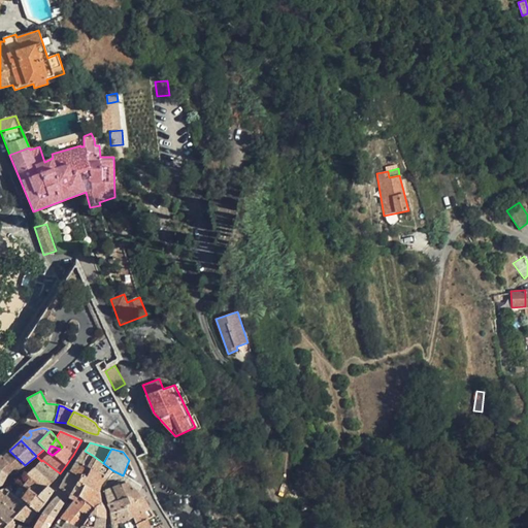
[(9,451),(3,457),(14,469),(18,472),(25,465),(9,451)]
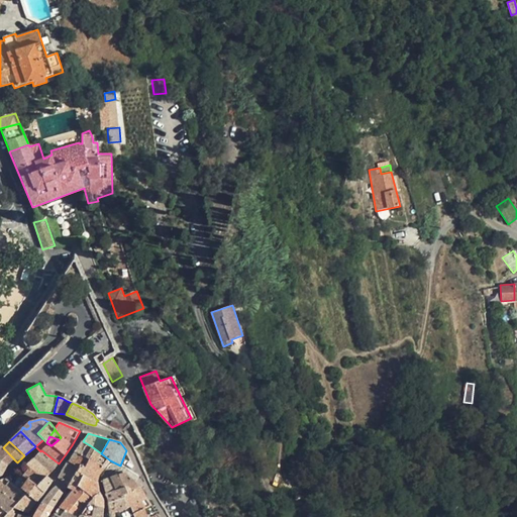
[(90,458),(105,468),(110,460),(101,453),(90,445),(83,441),(75,452),(85,456),(90,458)]
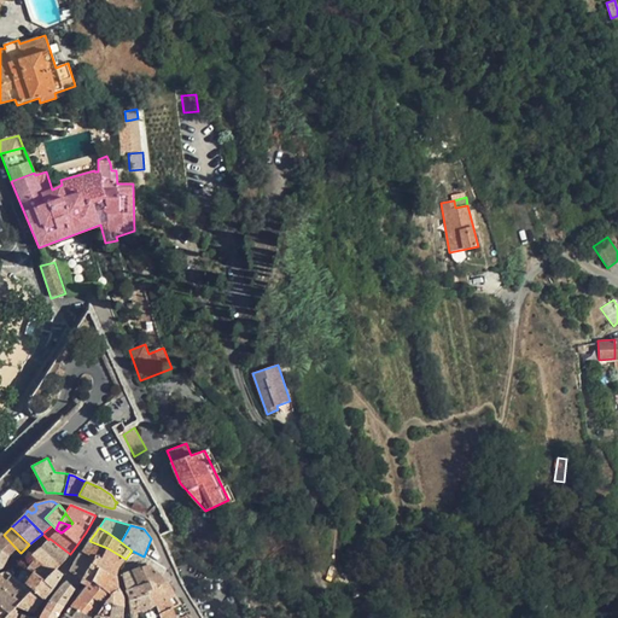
[(1,534),(0,535),(0,549),(10,555),(10,554),(17,549),(4,535),(1,534)]
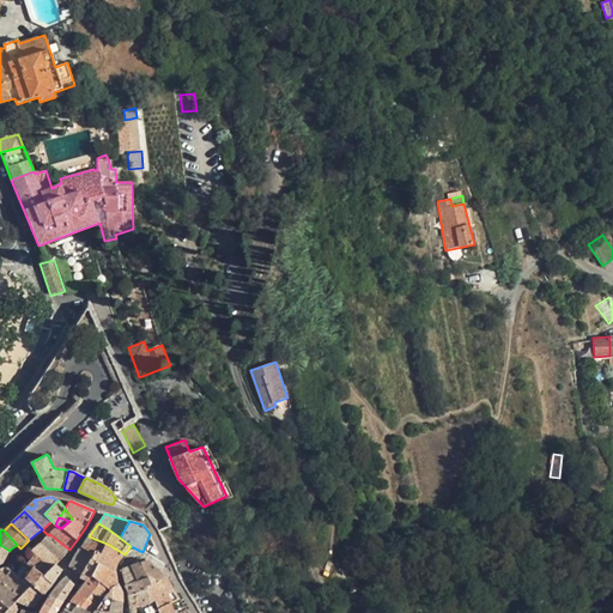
[(41,542),(60,560),(66,554),(70,550),(49,534),(48,535),(41,542)]
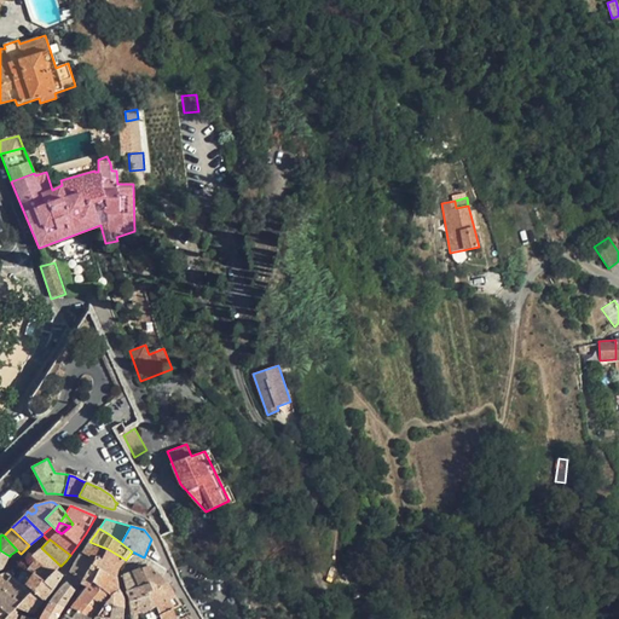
[(82,553),(94,559),(102,547),(90,542),(82,553)]
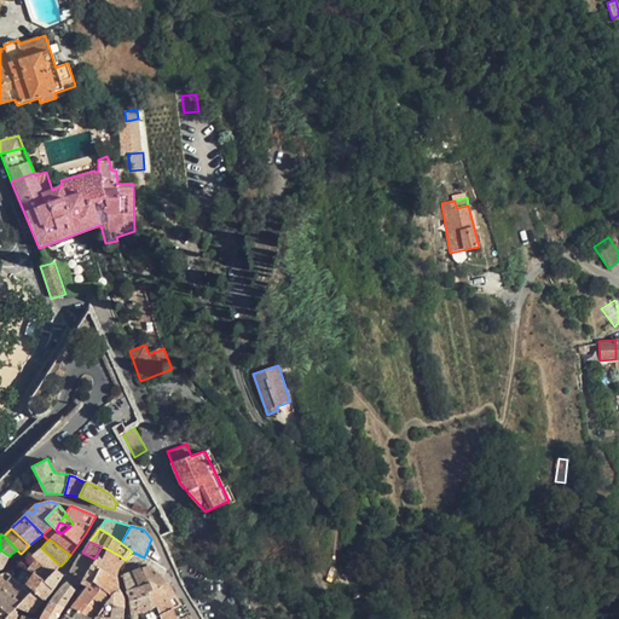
[(119,568),(126,560),(108,549),(102,547),(94,559),(91,565),(99,568),(116,578),(119,568)]
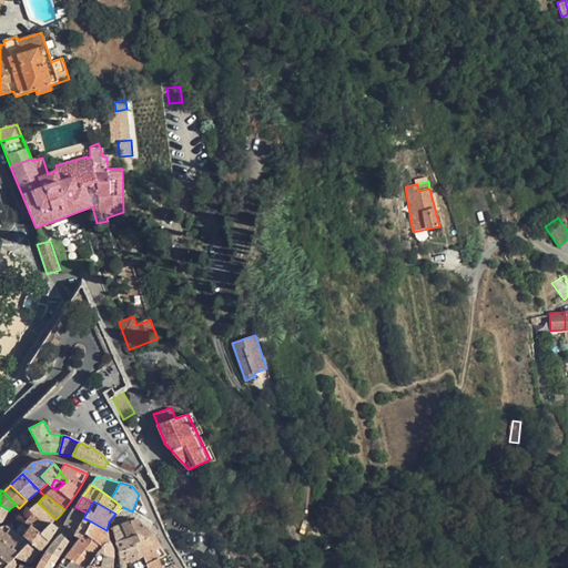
[(52,524),(56,519),(38,503),(30,509),(49,527),(52,524)]
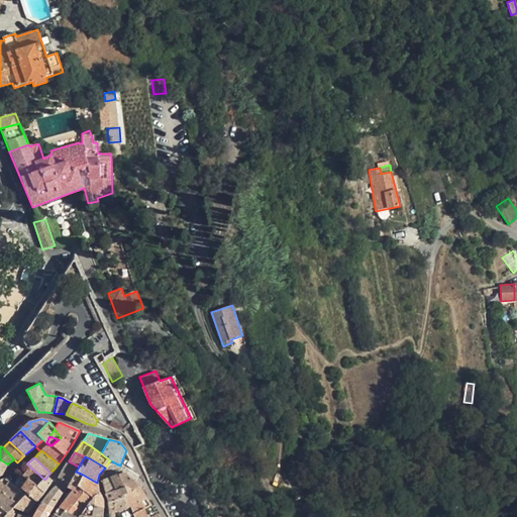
[(63,481),(69,485),(76,472),(79,467),(69,461),(68,461),(64,467),(59,478),(63,481)]
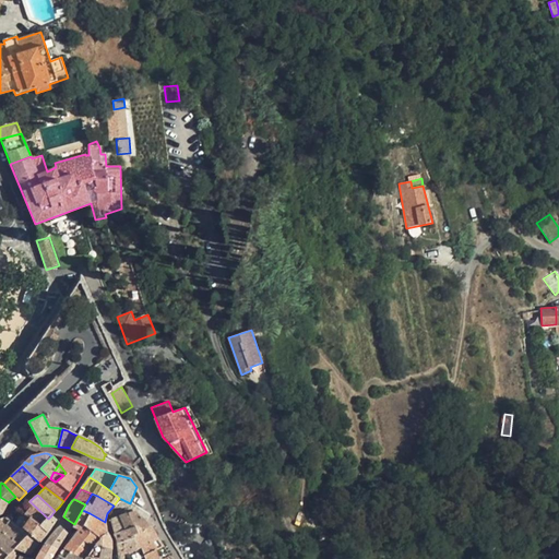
[(42,525),(48,519),(30,501),(27,502),(19,509),(42,525)]
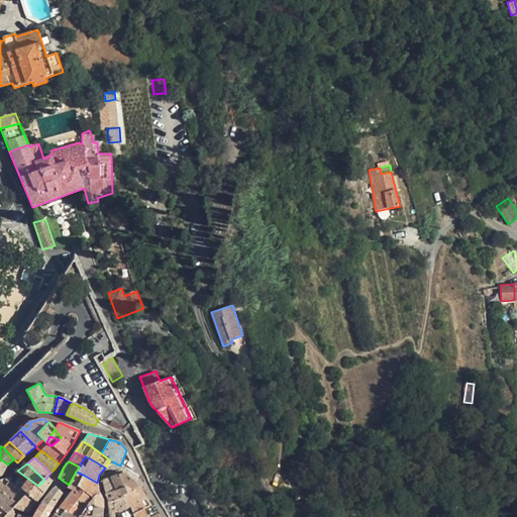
[(53,481),(47,477),(44,480),(38,486),(17,471),(5,479),(26,494),(18,503),(13,508),(14,508),(27,513),(31,509),(44,493),(53,481)]
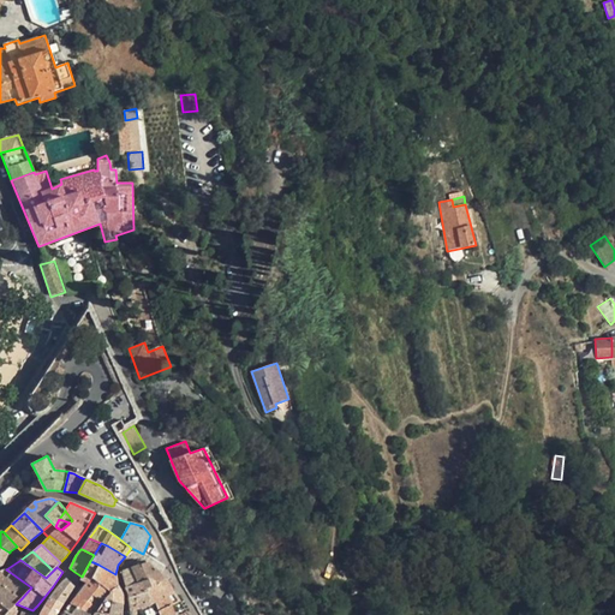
[(90,561),(82,577),(81,579),(88,583),(89,581),(91,580),(93,578),(99,565),(90,561)]
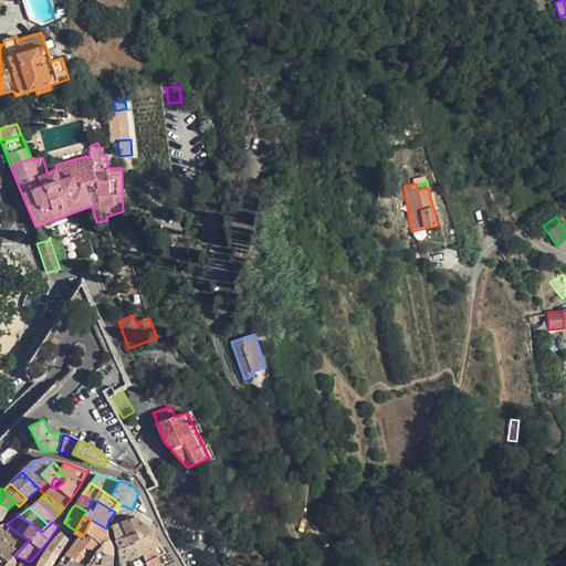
[(153,533),(136,517),(130,519),(137,533),(140,540),(153,533)]
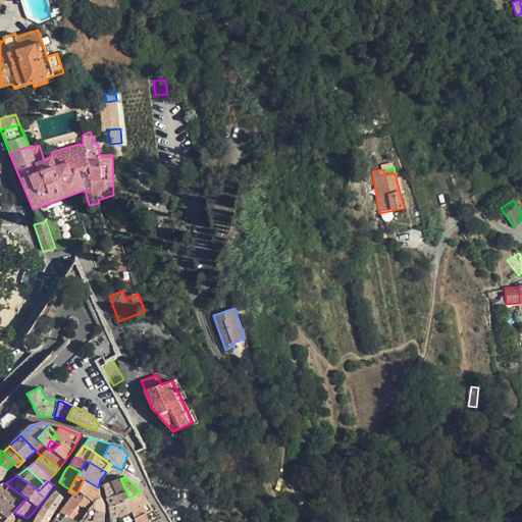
[(115,480),(111,482),(104,484),(104,485),(104,487),(104,489),(106,493),(106,498),(126,491),(120,478),(115,480)]
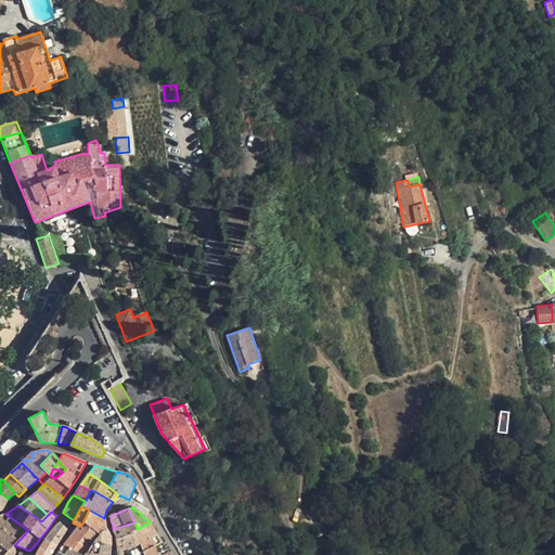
[(94,540),(111,545),(111,538),(110,534),(107,530),(105,529),(104,518),(89,510),(84,521),(100,533),(94,540)]
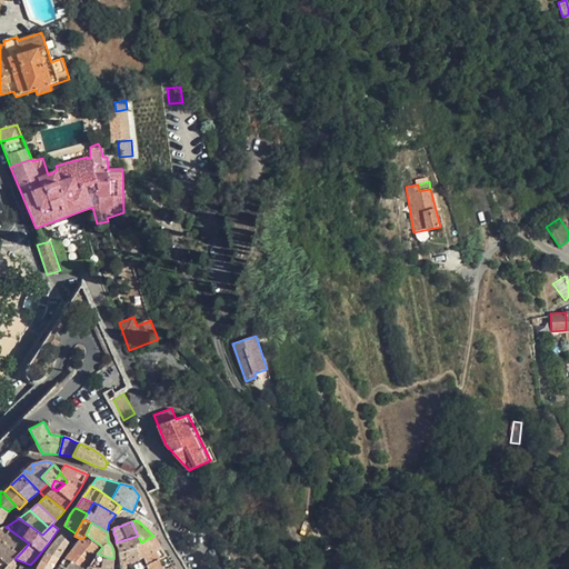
[(29,543),(6,527),(2,531),(0,530),(0,539),(20,553),(29,543)]
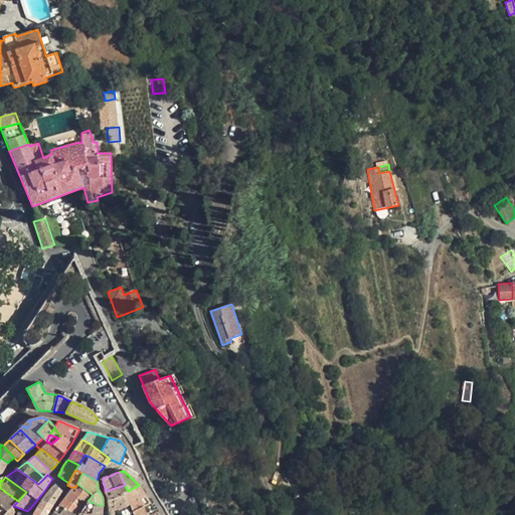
[(62,491),(56,484),(52,487),(51,488),(47,492),(44,498),(42,500),(53,506),(62,491)]
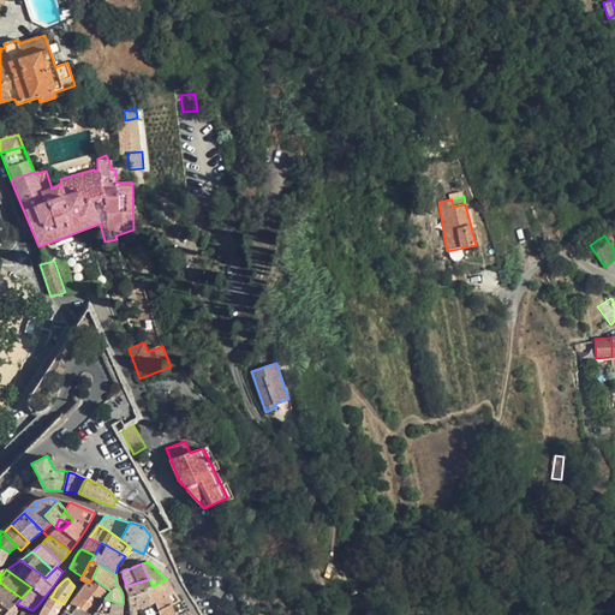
[(111,591),(93,578),(91,580),(89,581),(88,583),(87,583),(83,587),(102,602),(105,598),(111,591)]
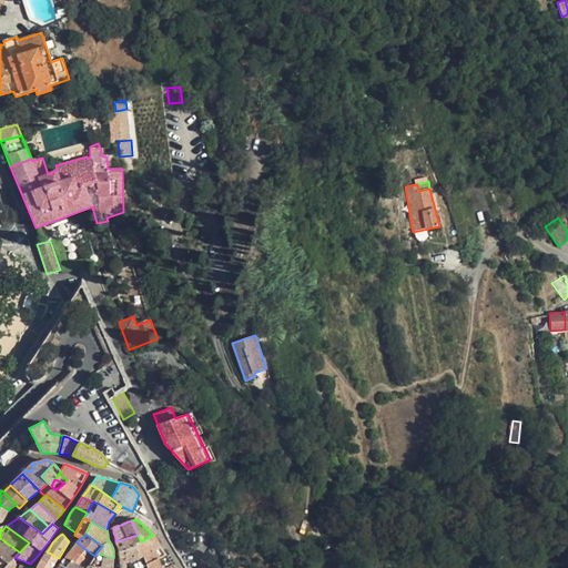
[(118,547),(119,553),(120,553),(125,551),(137,546),(137,544),(141,541),(138,535),(115,541),(118,547)]
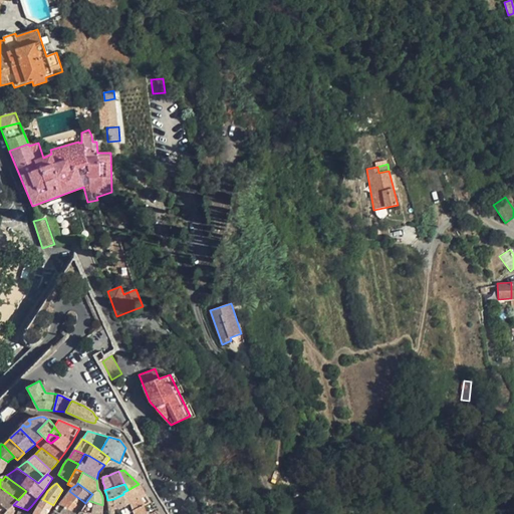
[(126,505),(130,504),(133,510),(150,502),(140,484),(139,484),(127,490),(123,492),(123,494),(124,498),(126,505)]
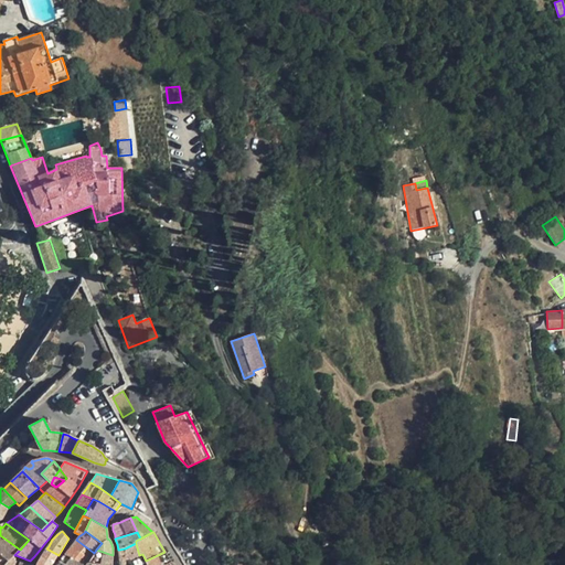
[(0,535),(0,551),(10,560),(14,555),(20,550),(0,535)]
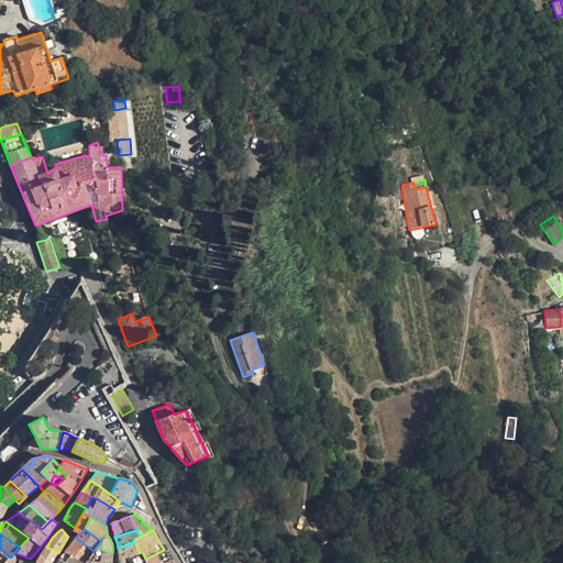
[(94,551),(76,538),(73,542),(70,544),(89,558),(94,551)]
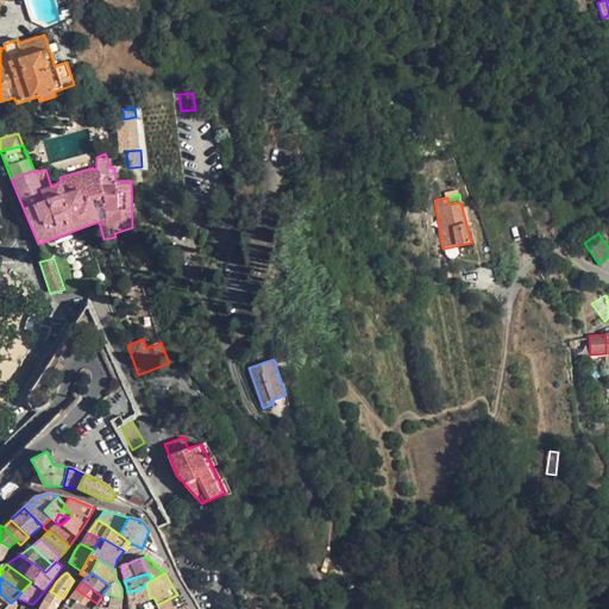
[(129,592),(127,592),(130,606),(150,598),(148,590),(146,585),(135,591),(129,592)]
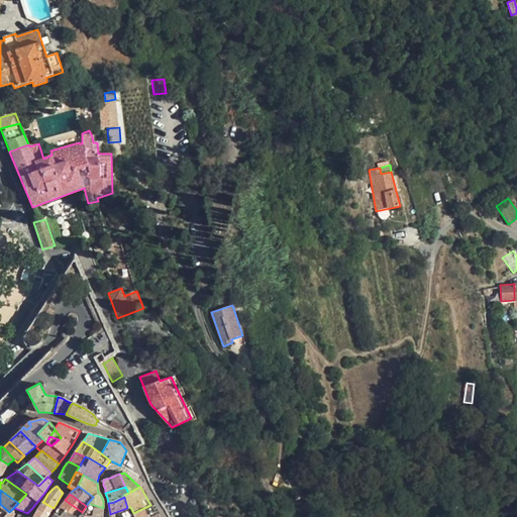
[(78,516),(82,512),(65,500),(64,501),(60,507),(70,514),(74,516),(78,516)]
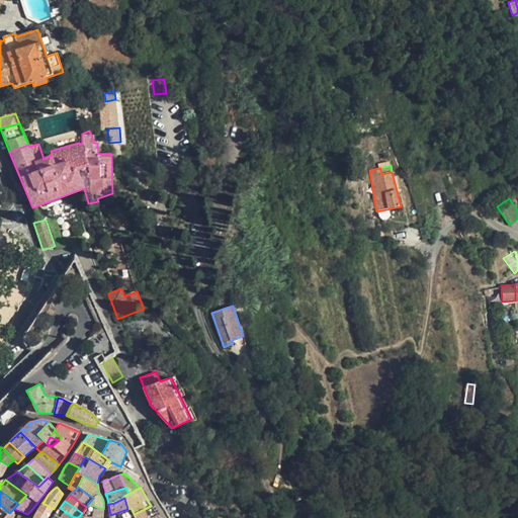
[(47,517),(54,509),(42,503),(37,510),(36,512),(33,517),(29,517),(27,517),(23,516),(18,515),(17,517),(47,517)]
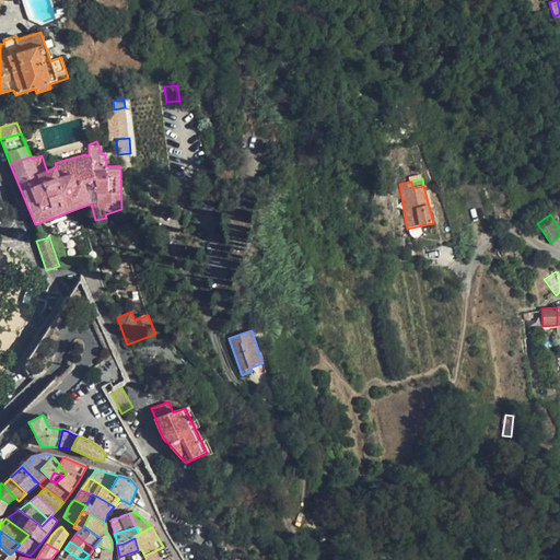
[(111,559),(112,550),(95,545),(93,548),(89,555),(84,559),(111,559)]
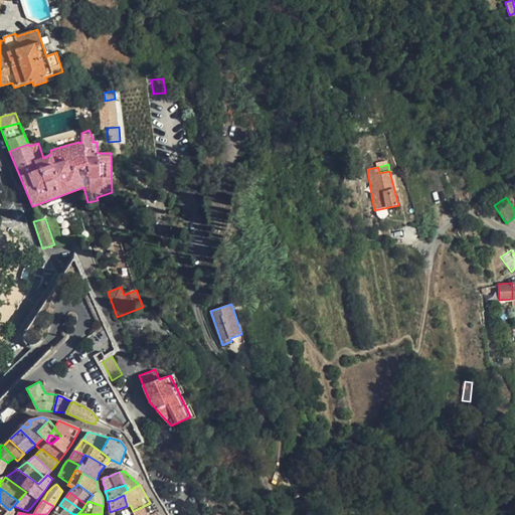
[(0,514),(2,514),(9,510),(0,502),(0,514)]
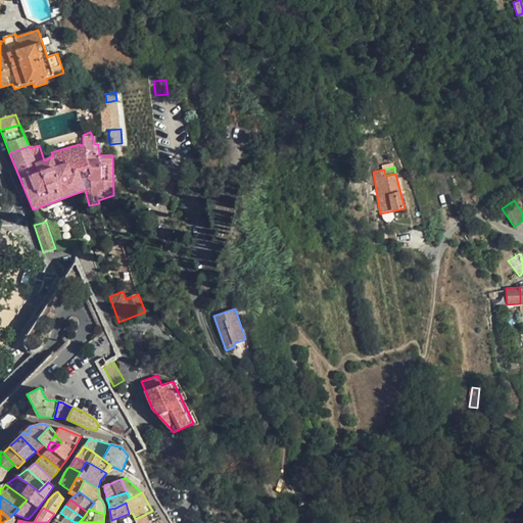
[(154,522),(159,521),(152,511),(135,519),(136,522),(154,522)]
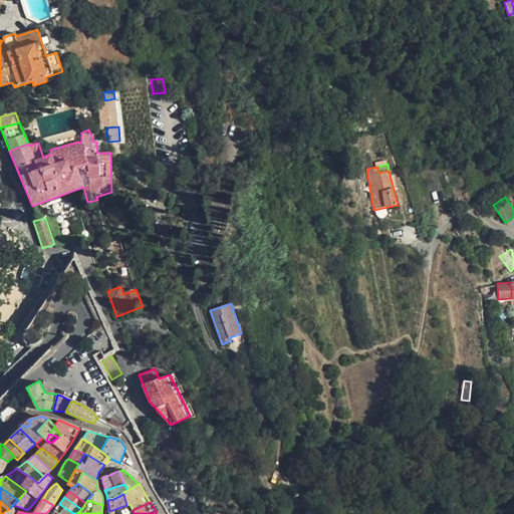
[(73,513),(69,511),(59,504),(53,511),(59,513),(73,513)]
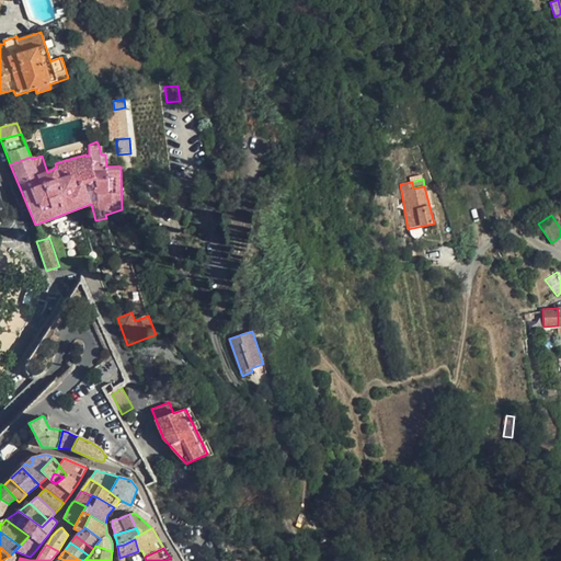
[(141,550),(138,551),(119,558),(119,560),(146,560),(145,557),(141,550)]
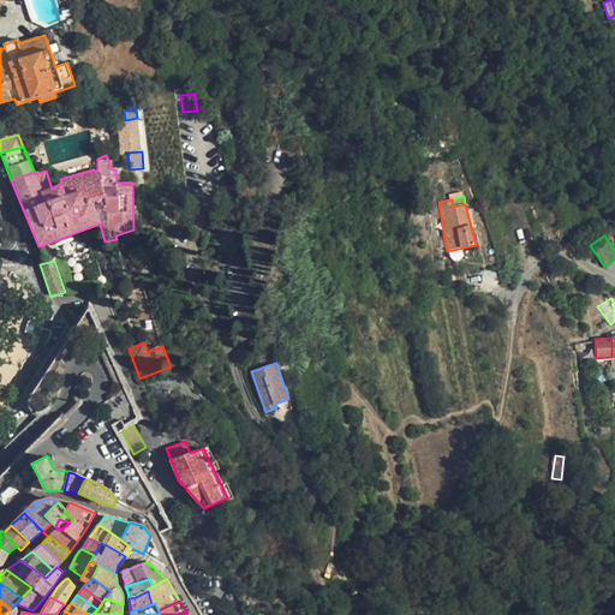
[(16,607),(17,604),(16,604),(11,609),(3,614),(16,614),(18,611),(17,610),(17,609),(18,608),(16,607)]
